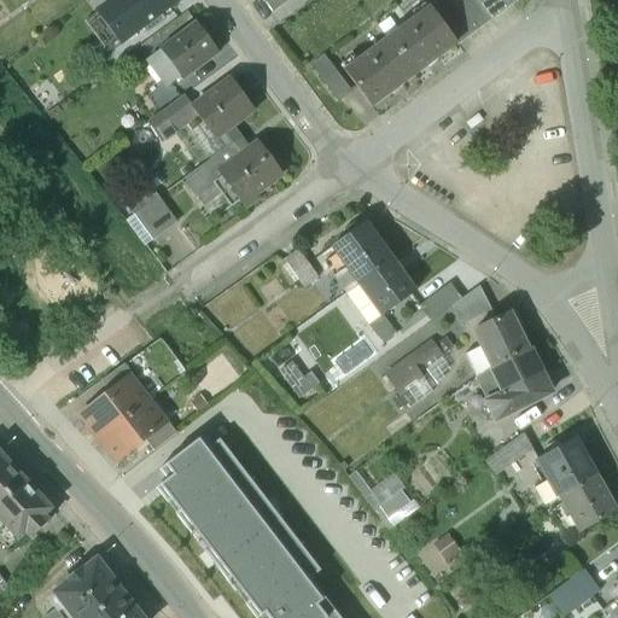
[(140,24),(122,0),(118,0),(108,7),(127,34),(140,24)]
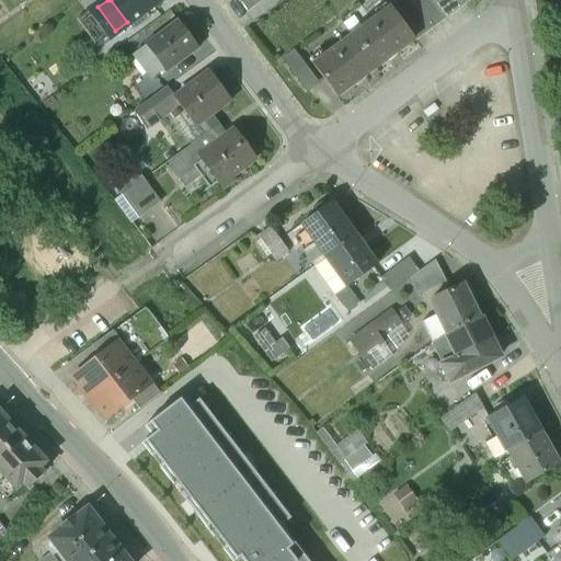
[(111,0),(127,22),(158,0),(111,0)]
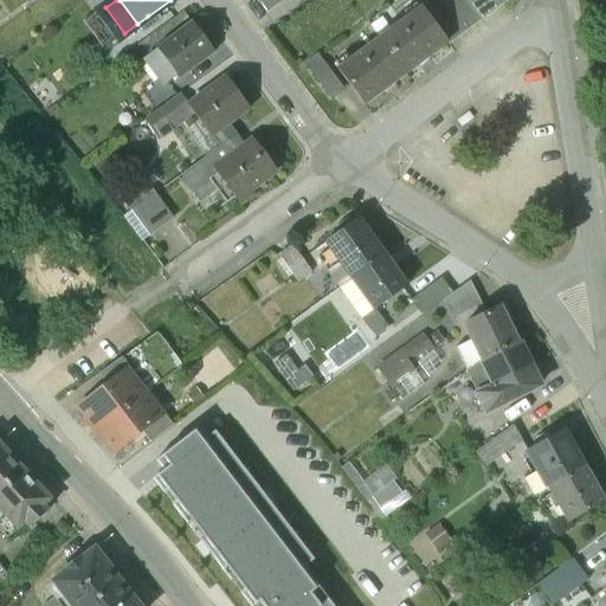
[(257,0),(265,10),(278,0),(257,0)]
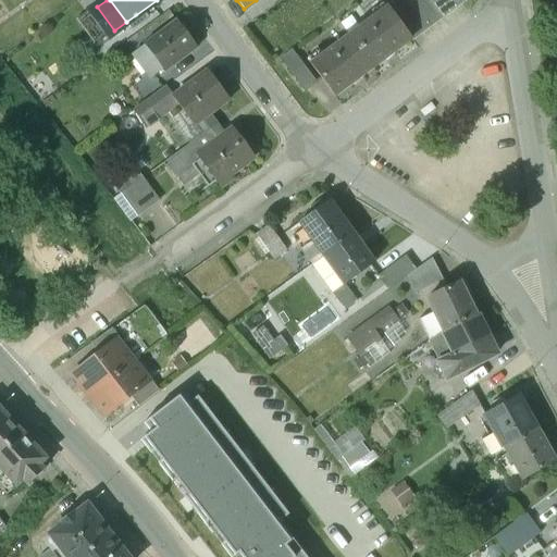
[(429,0),(397,0),(393,3),(417,36),(442,16),(429,0)]
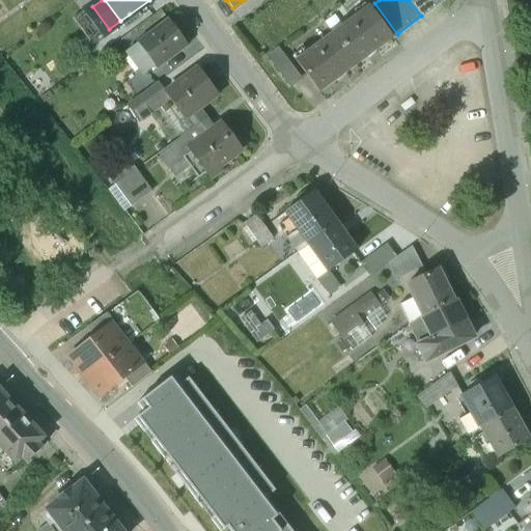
[(409,0),(421,16),(442,0),(409,0)]
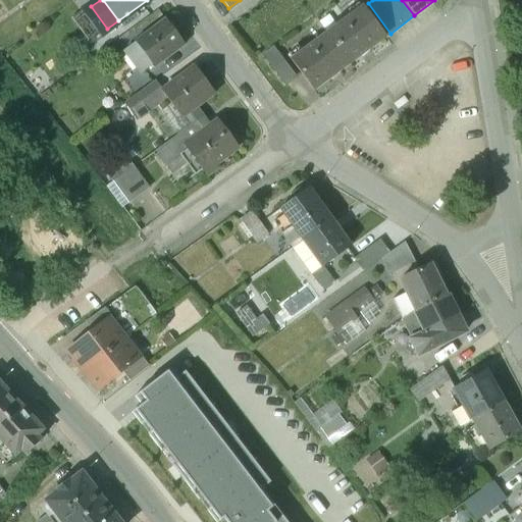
[(363,7),(328,34),(350,63),(385,37),(363,7)]
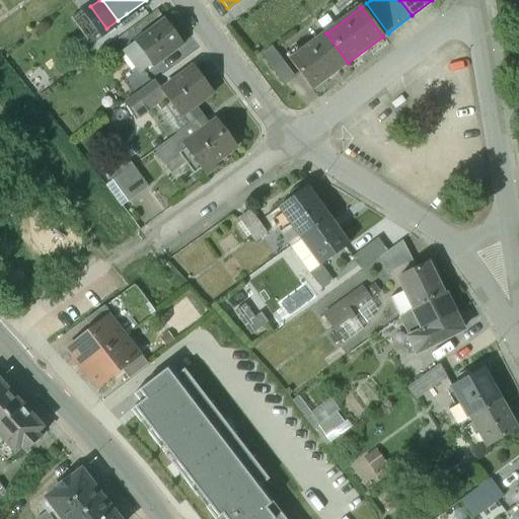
[(163,17),(133,40),(134,42),(146,57),(152,66),(182,43),(163,17)]
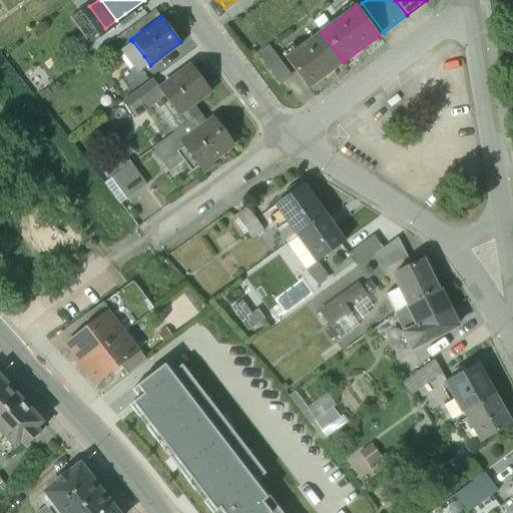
[(323,33),(287,59),(309,89),(344,62),(323,33)]
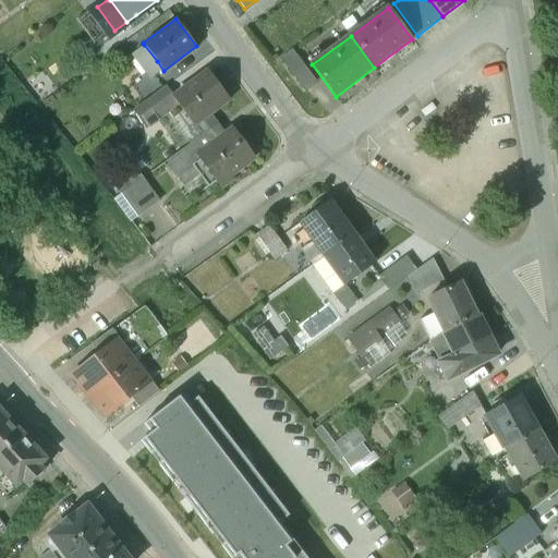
[(157,61),(144,45),(134,51),(147,69),(157,61)]
